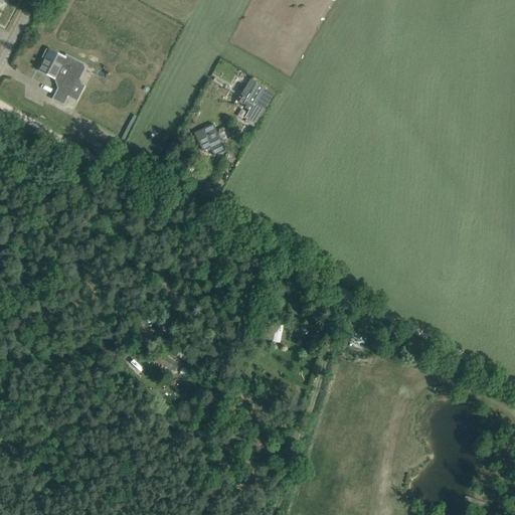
[(49,49),(38,71),(54,79),(54,77),(61,81),(52,100),(63,105),(68,95),(76,100),(84,84),(75,79),(83,65),(67,57),(66,58),(49,49)]
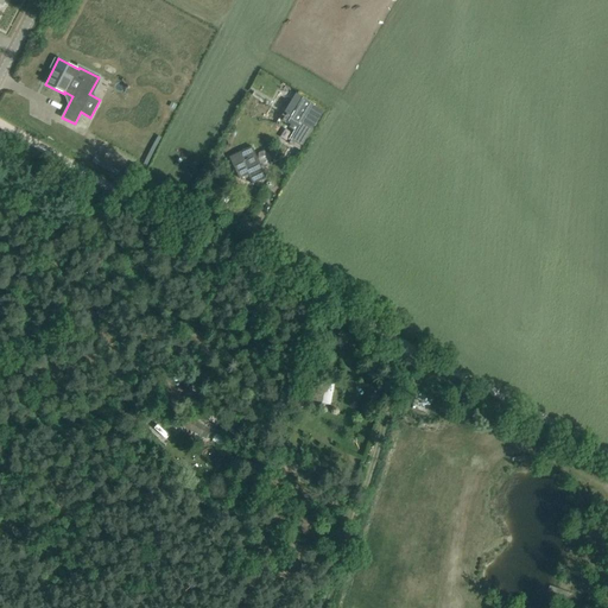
[(279,113),(270,127),(277,131),(283,121),(286,124),(280,133),(291,140),(289,144),(299,150),(324,109),(302,97),(290,116),(286,114),(285,116),(279,113)]
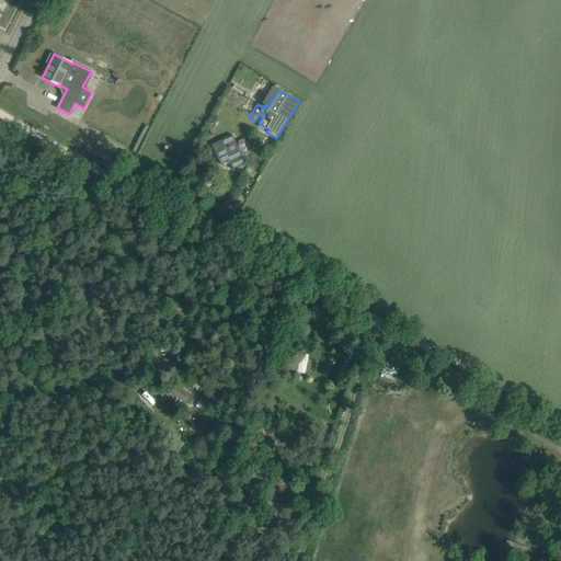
[(220,104),(215,115),(227,119),(231,109),(220,104)]
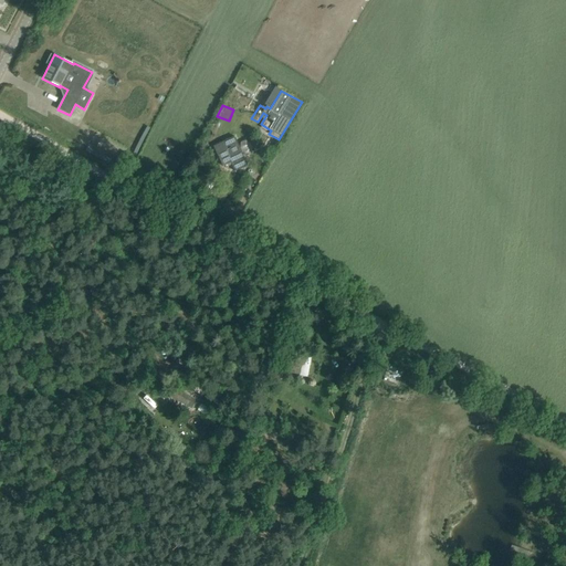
[(234,136),(213,146),(222,166),(231,163),(234,171),(248,165),(234,136)]
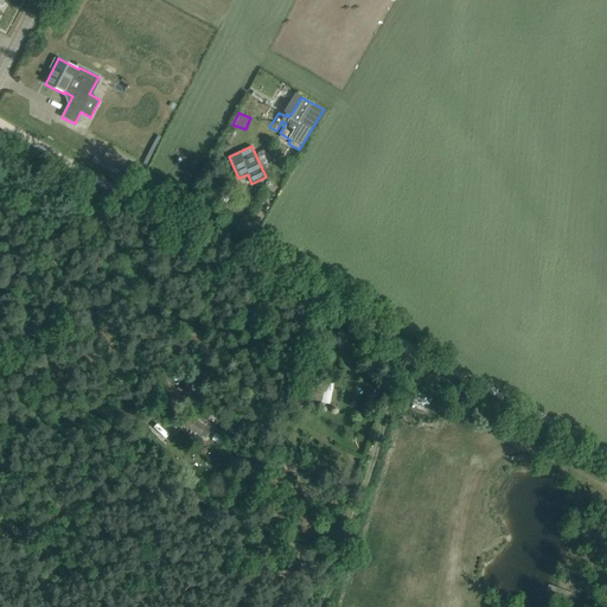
[(183,425),(208,438),(212,430),(187,417),(183,425)]
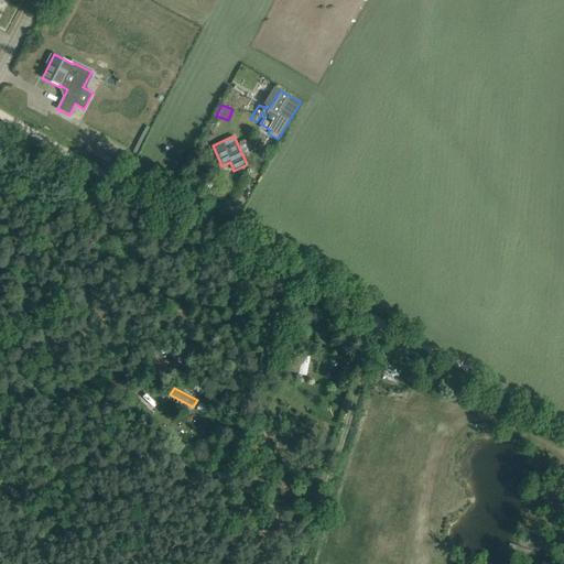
[(300,403),(303,396),(288,388),(283,396),(300,403)]
